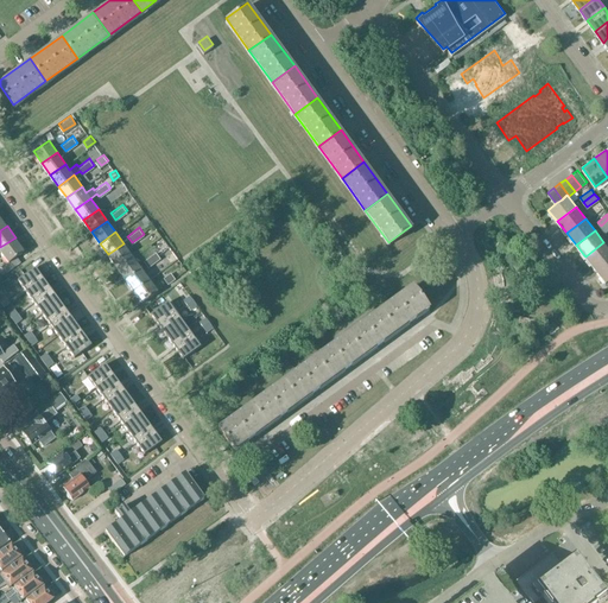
[(16,237),(0,247),(0,248),(8,260),(17,254),(24,249),(16,237)]
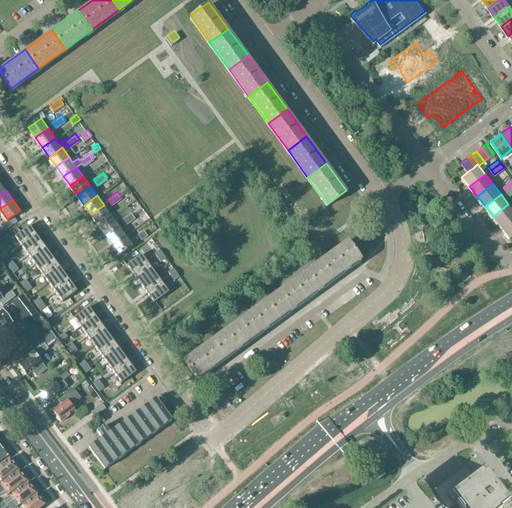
[(493,216),(501,226),(511,217),(511,209),(508,204),(493,216)]
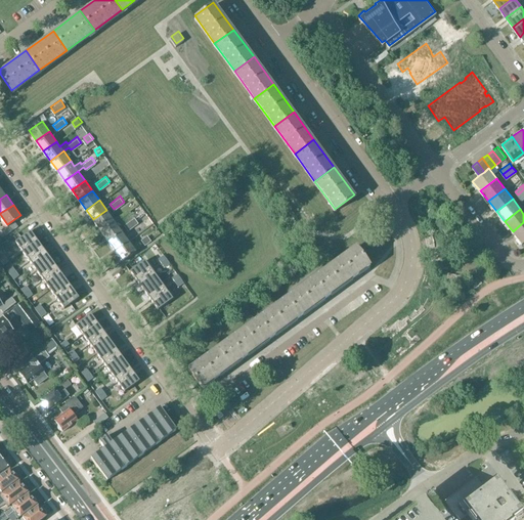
[(93,219),(94,221),(100,229),(114,220),(106,210),(93,219)]
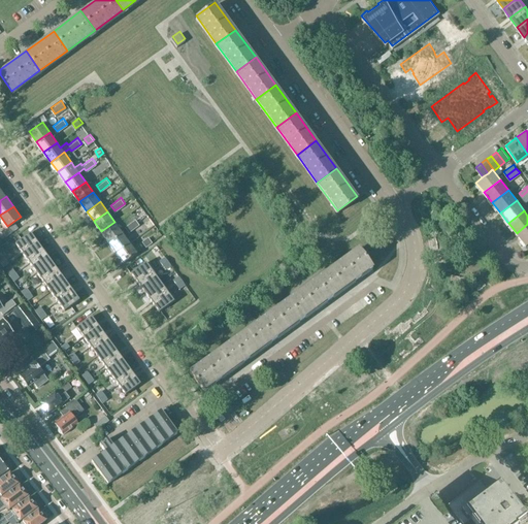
[(135,217),(125,225),(129,230),(139,223),(135,217)]
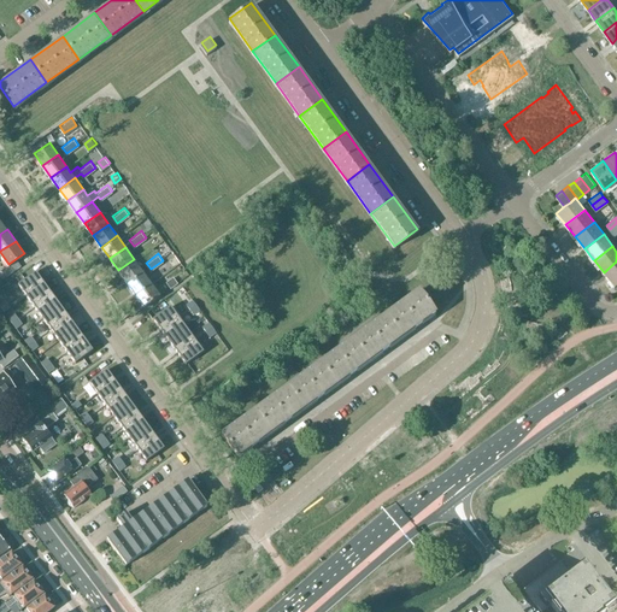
[(175,253),(169,258),(172,263),(178,258),(175,253)]
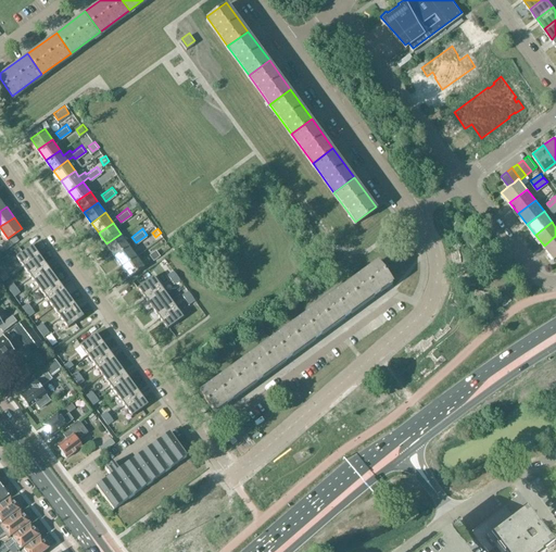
[(8,238),(2,242),(5,248),(19,238),(15,233),(8,238)]
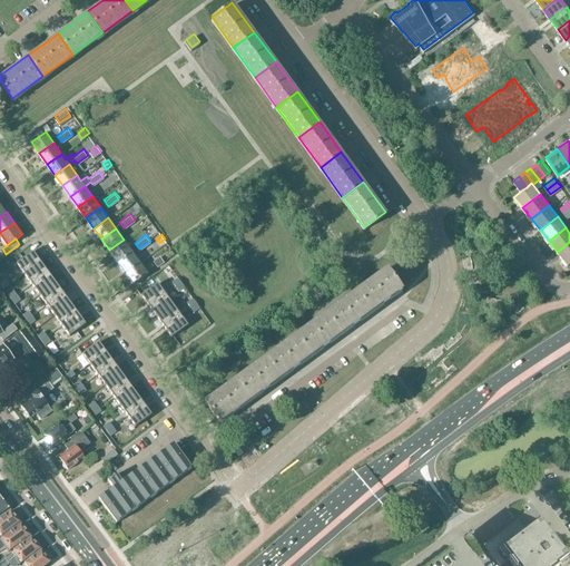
[(109,250),(117,260),(131,250),(124,240),(109,250)]
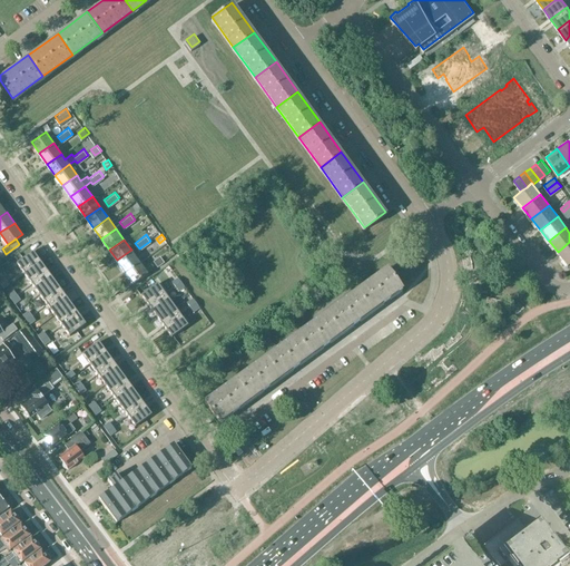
[(569,242),(558,252),(567,263),(569,261),(569,242)]
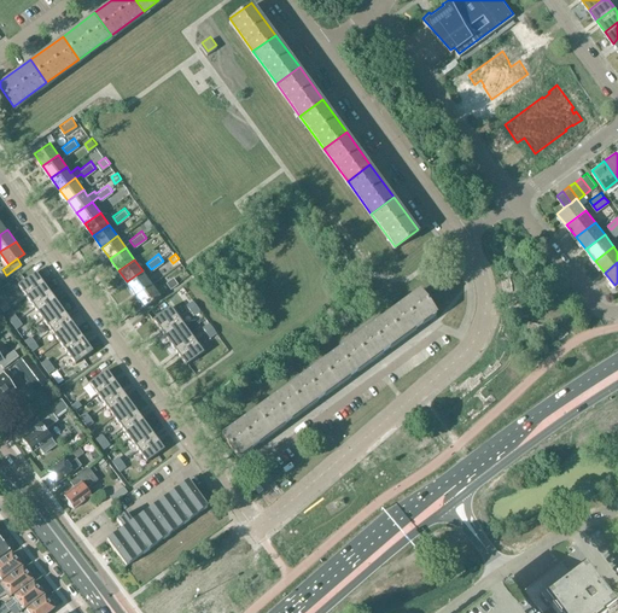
[(27,293),(44,280),(35,269),(18,282),(27,293)]
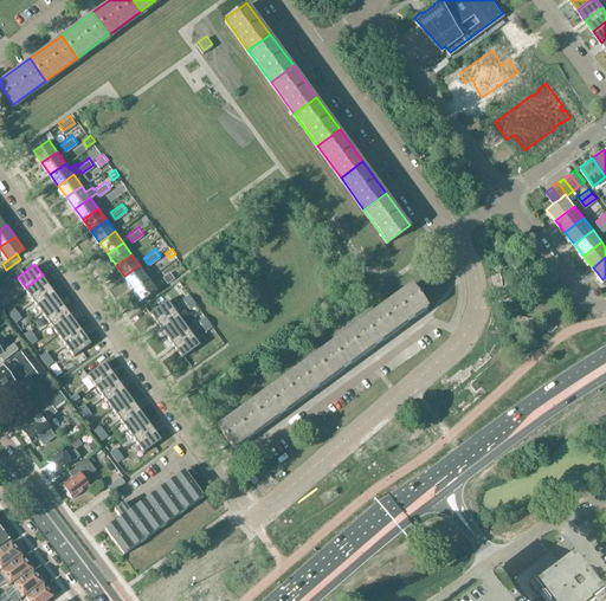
[(140,265),(124,276),(133,288),(148,277),(140,265)]
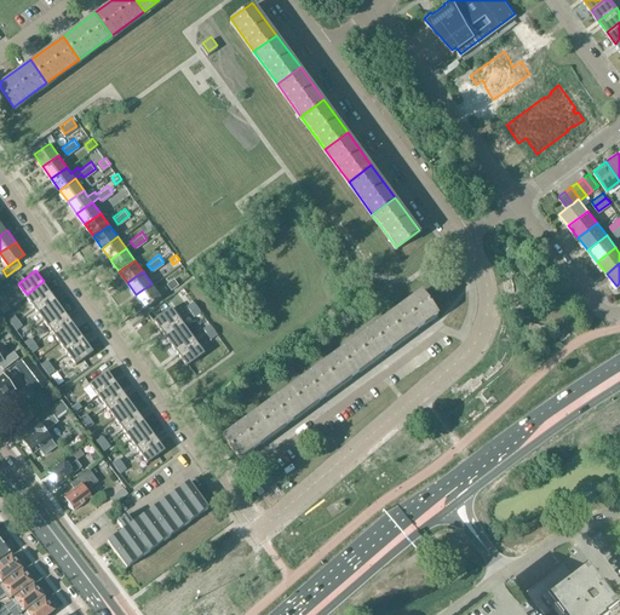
[(166,281),(171,287),(178,282),(174,275),(166,281)]
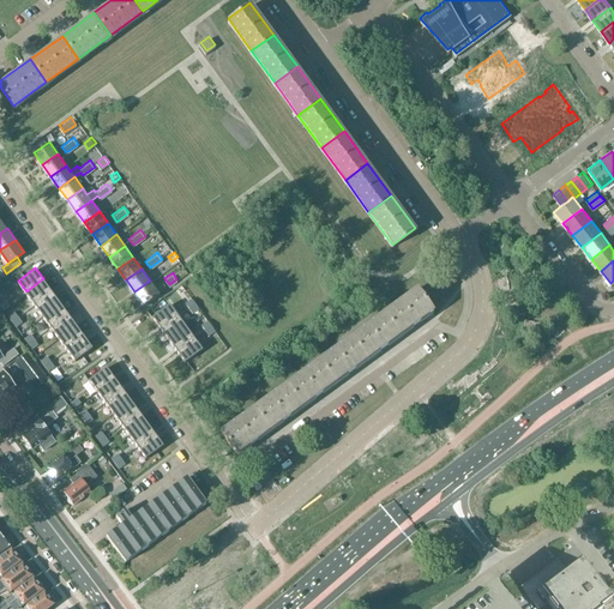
[(34,303),(52,290),(43,278),(26,291),(34,303)]
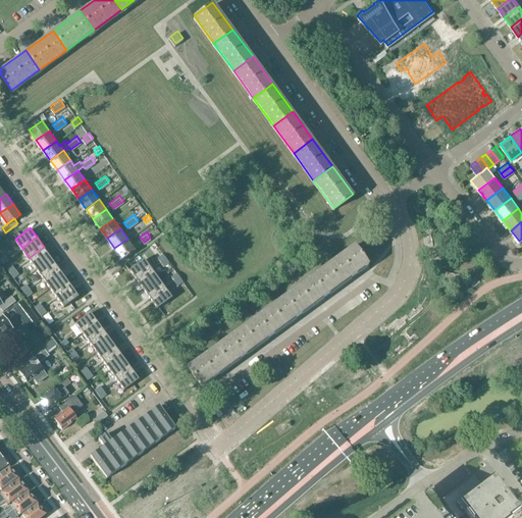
[(114,248),(121,258),(135,249),(127,239),(114,248)]
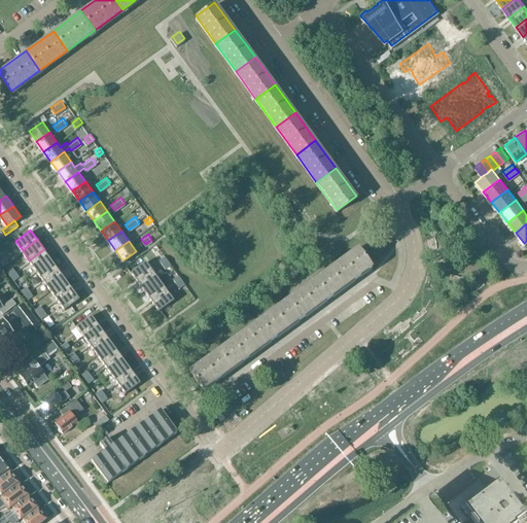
[(357,246),(329,267),(343,285),(371,265),(357,246)]
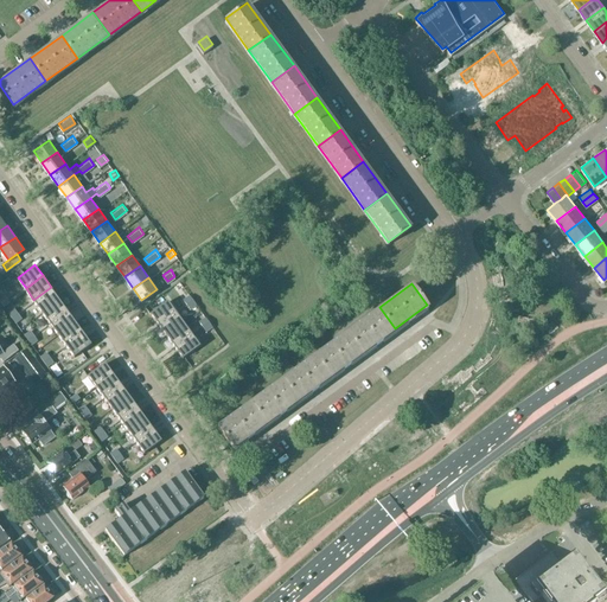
[(33,300),(42,311),(59,298),(51,287),(33,300)]
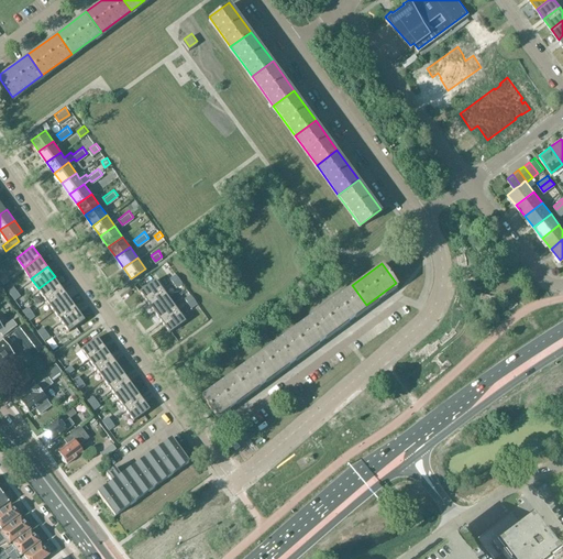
[(63,286),(55,276),(39,288),(46,298),(63,286)]
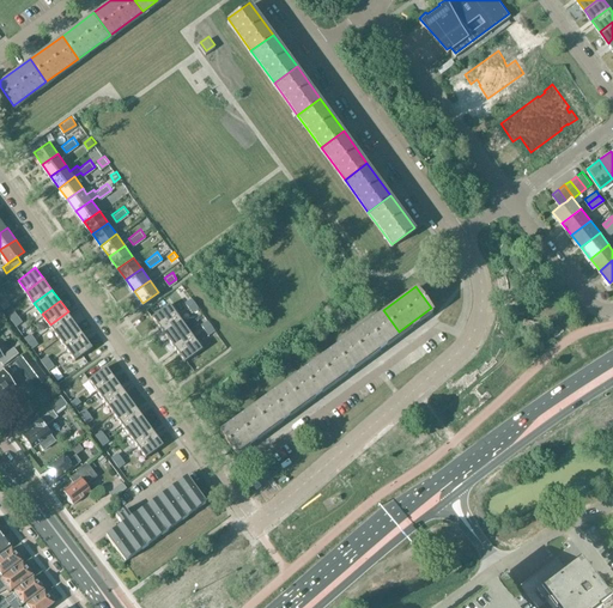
[(169,302),(152,314),(161,326),(177,312),(169,302)]
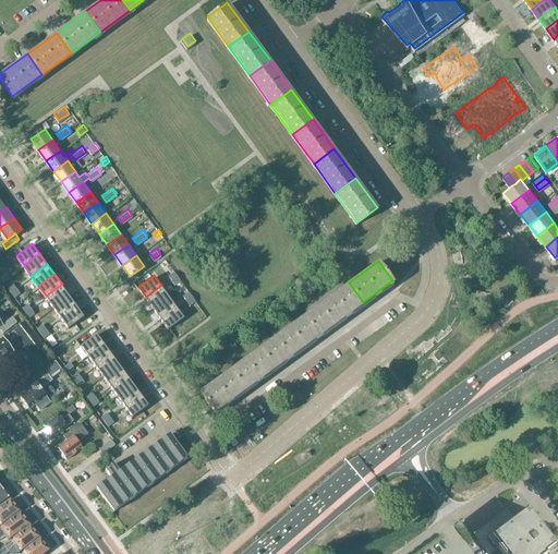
[(349,282),(318,304),(334,324),(363,302),(349,282)]
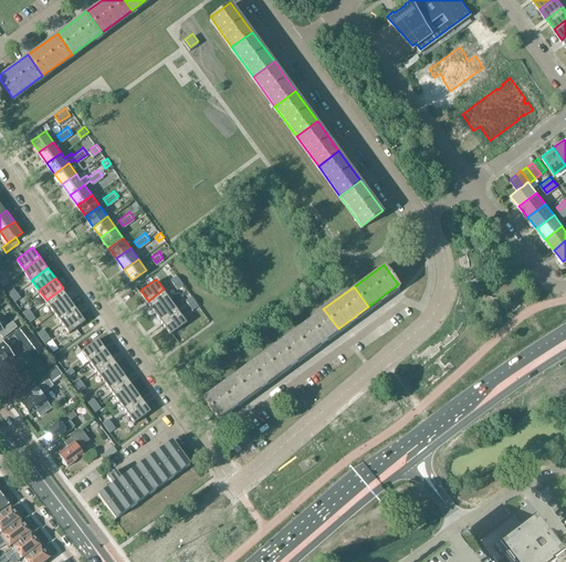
[(46,300),(54,310),(70,298),(63,288),(46,300)]
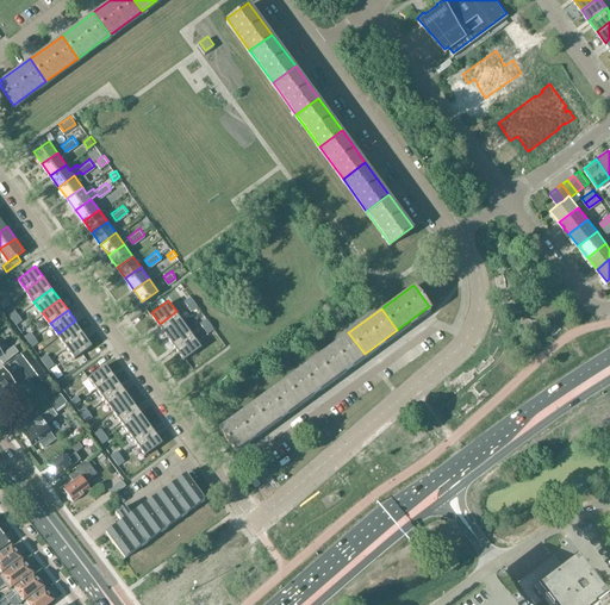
[(167,335),(185,322),(176,311),(160,324),(167,335)]
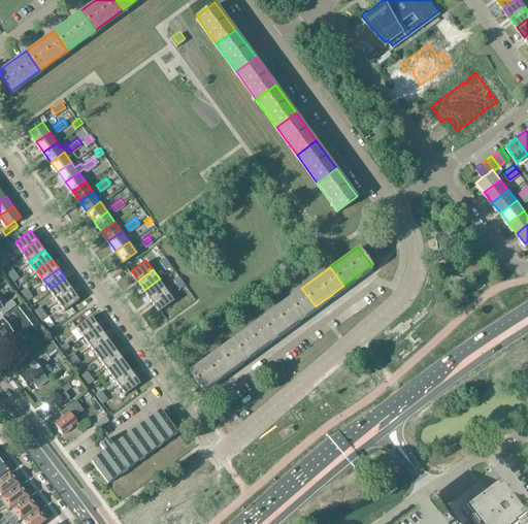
[(65,277),(51,289),(57,298),(72,288),(65,277)]
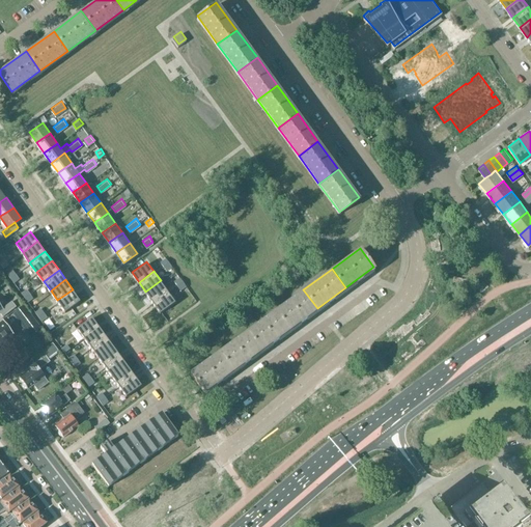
[(152,302),(168,290),(161,280),(145,292),(152,302)]
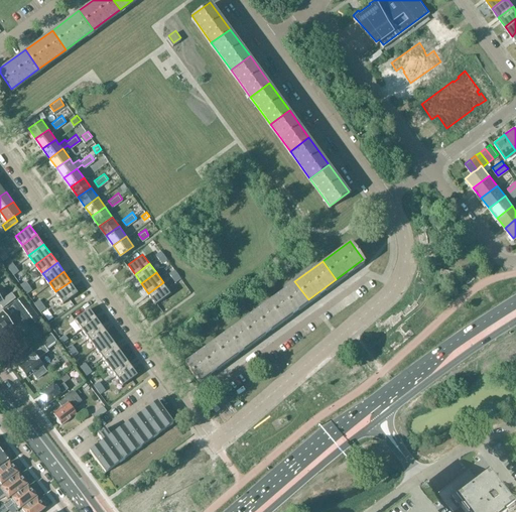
[(71,281),(55,291),(62,301),(78,290),(71,281)]
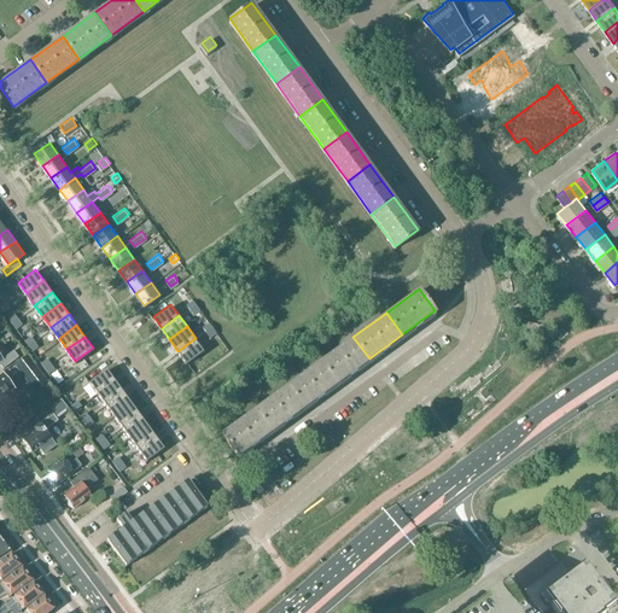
[(353,337),(320,360),(337,383),(369,358),(353,337)]
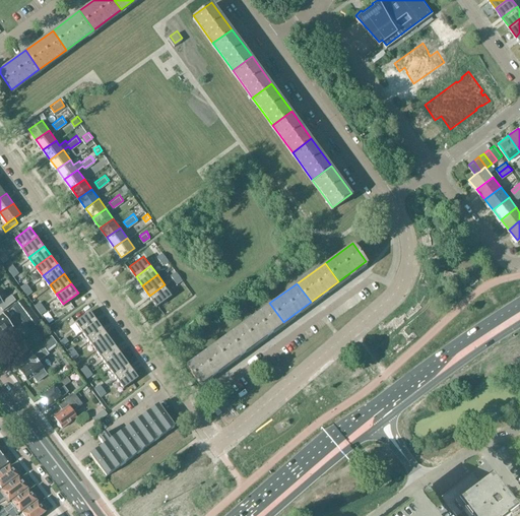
[(172,294),(165,284),(149,296),(156,305),(172,294)]
